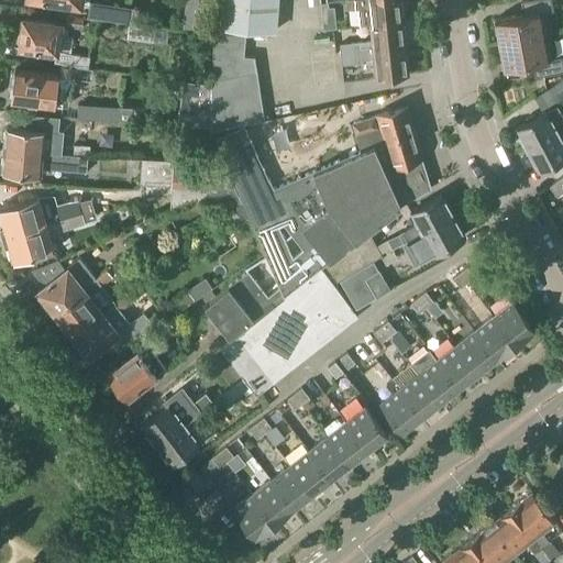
[(276,32),(278,0),(219,0),(217,28),(246,30),(276,32)]
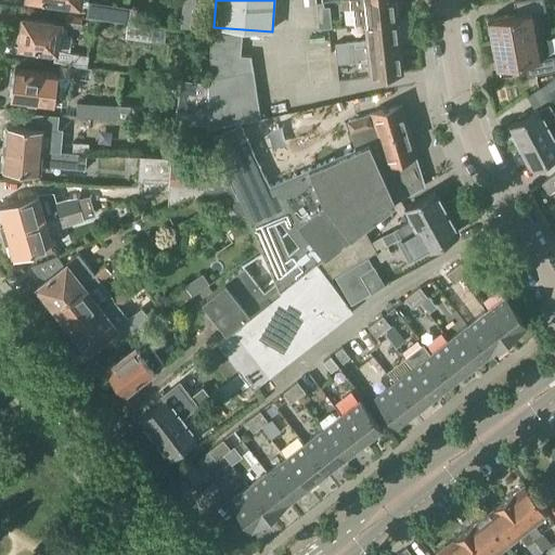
[(315,4),(319,29),(332,28),(328,8),(323,8),(323,2),(317,3),(315,0),(302,0),(304,5),(315,4)]
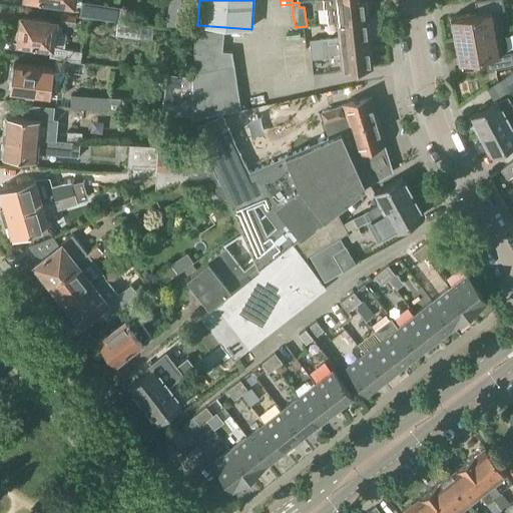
[(339,22),(365,19),(363,0),(314,0),(316,9),(325,8),(327,23),(339,22)]
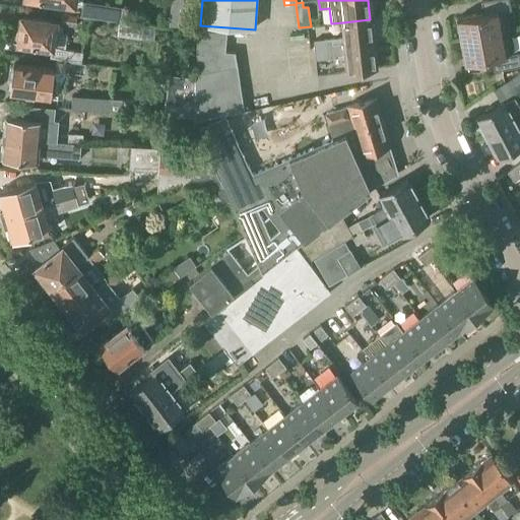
[(457,18),(461,41),(509,33),(505,10),(511,9),(509,0),(491,0),(482,2),(484,13),(457,18)]
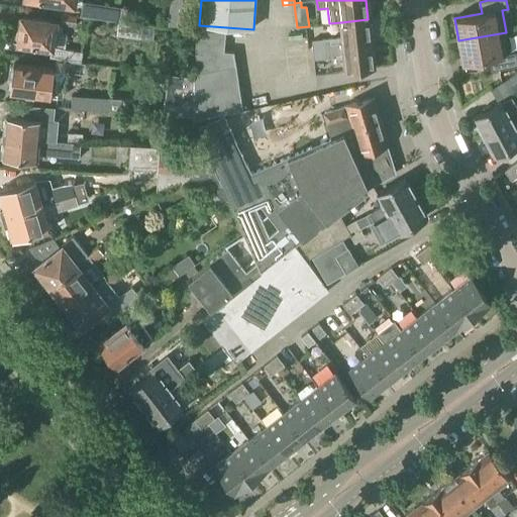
[(82,2),(80,16),(119,22),(121,7),(82,2)]
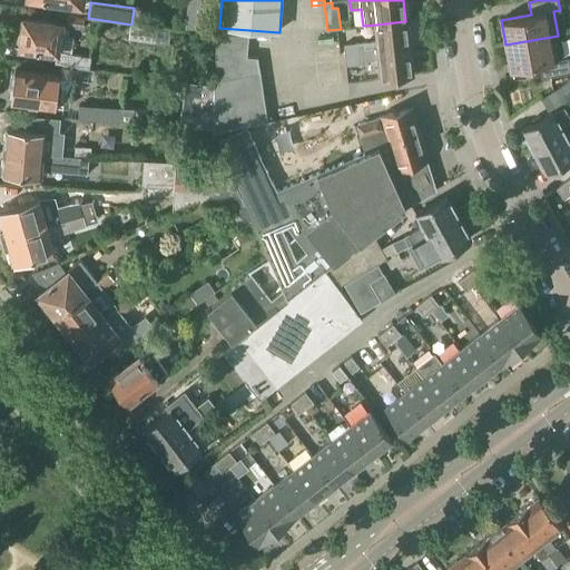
[(82,27),(85,18),(85,17),(68,15),(67,25),(23,19),(20,48),(56,52),(57,52),(59,35),(68,36),(69,25),(82,27)]
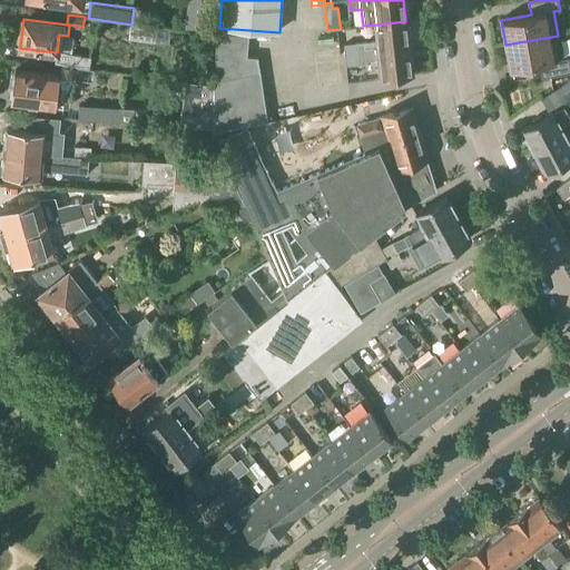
[(380,52),(409,49),(405,21),(376,25),(379,40),(379,47),(380,52)]
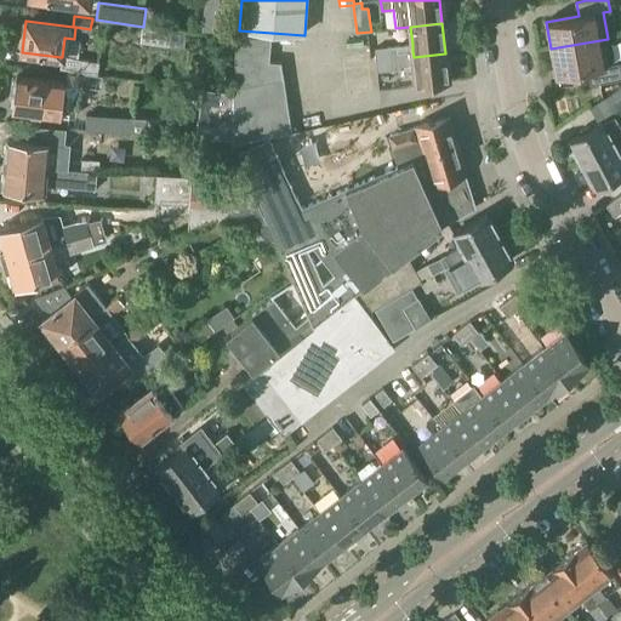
[(184,35),(142,29),(141,45),(183,50),(184,35)]
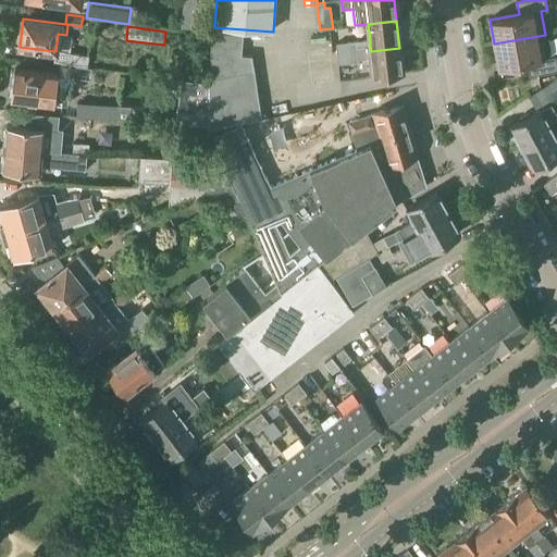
[(208,126),(262,118),(252,56),(242,56),(244,29),(214,27),(210,27),(209,84),(208,126)]
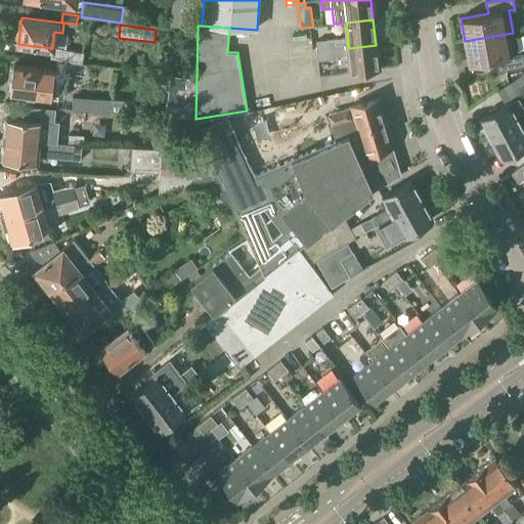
[(513,33),(465,41),(469,63),(496,58),(498,71),(523,66),(523,62),(522,54),(517,55),(516,54),(513,33)]
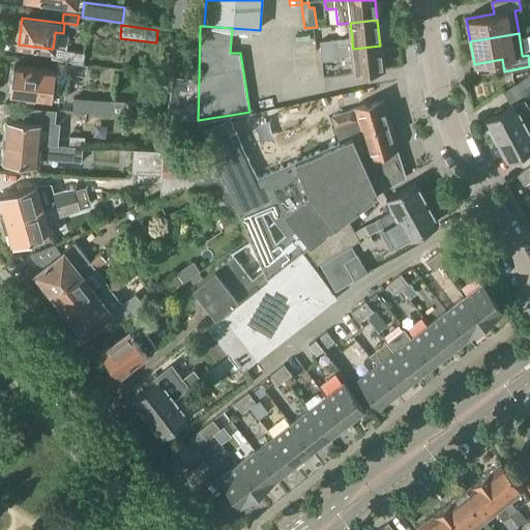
[(321,52),(321,53),(331,51),(353,49),(352,43),(352,37),(320,41),(321,52)]
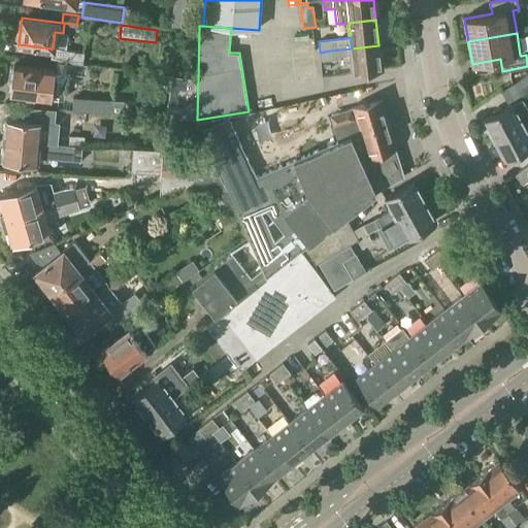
[(378,45),(352,48),(352,55),(355,74),(382,71),(378,45)]
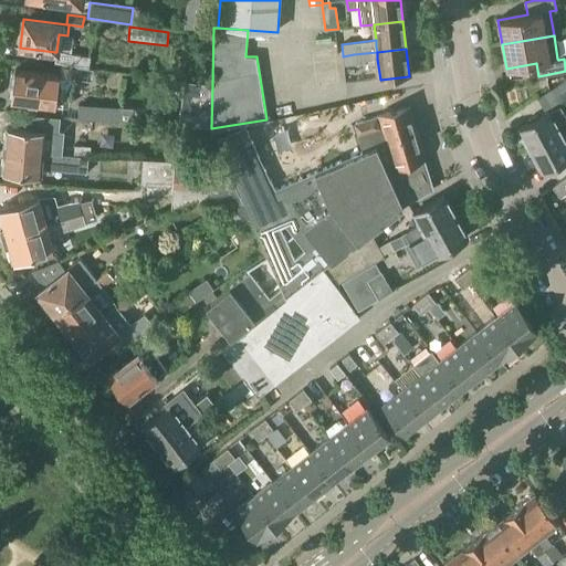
[(88,69),(91,56),(56,52),(55,52),(53,64),(88,69)]
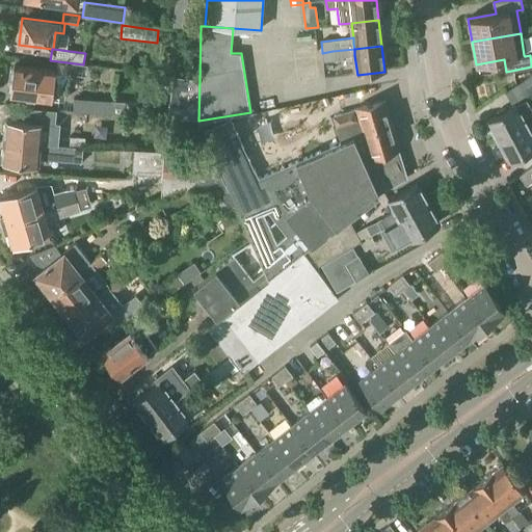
[(322,53),(323,61),(346,59),(346,56),(354,55),(354,49),(333,51),(322,53)]
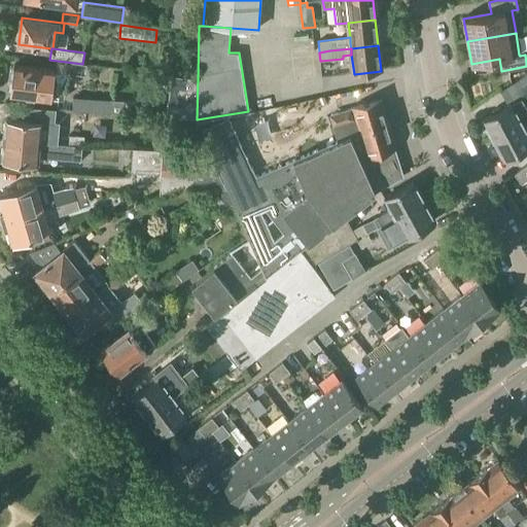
[(58,99),(62,71),(15,66),(11,94),(58,99)]
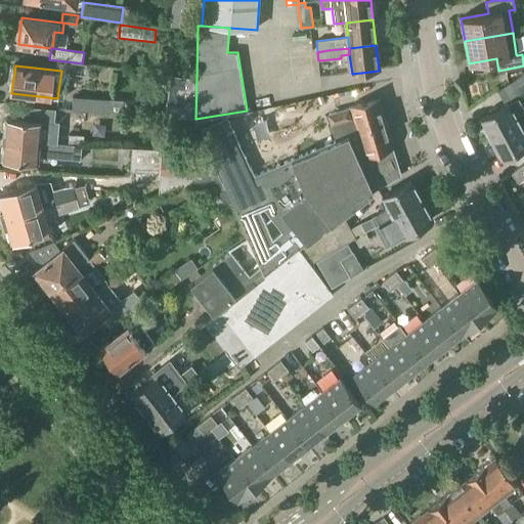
[(505,102),(523,89),(523,74),(498,91),(505,102)]
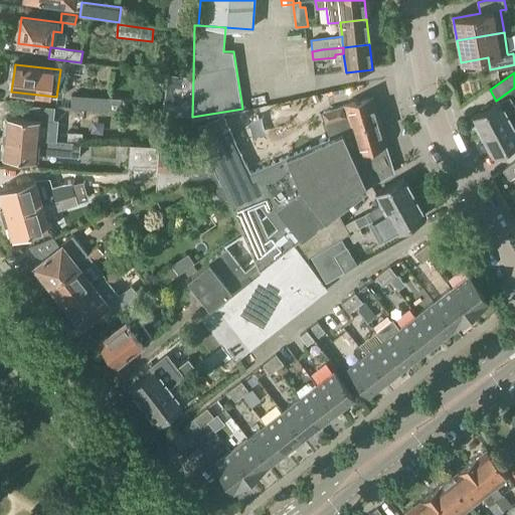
[(161,114),(192,117),(193,77),(167,73),(161,114)]
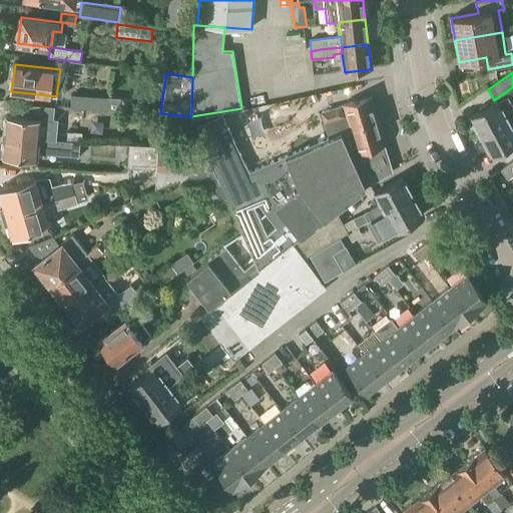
[(120,98),(70,95),(69,108),(119,111),(120,98)]
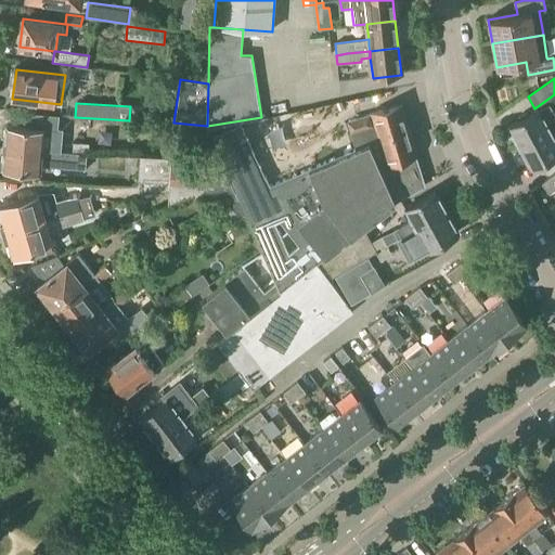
[(508,126),(520,146),(551,131),(554,128),(554,116),(549,105),(508,126)]
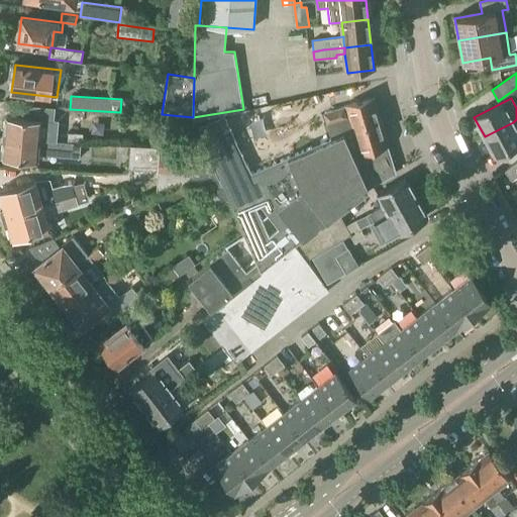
[(374,99),(324,113),(332,138),(342,134),(381,123),(374,99)]
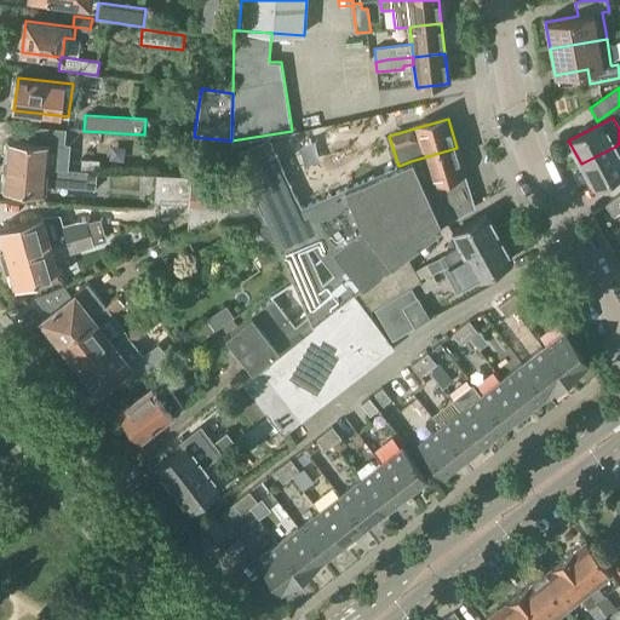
[(68,170),(69,158),(49,156),(50,143),(9,139),(6,165),(68,170)]
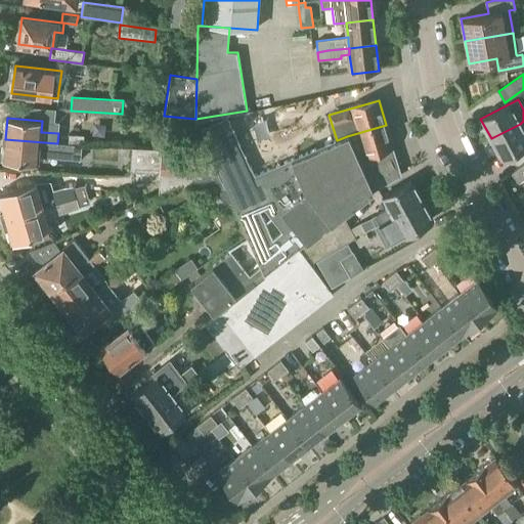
[(227,118),(201,129),(224,182),(222,182),(224,186),(231,204),(232,204),(247,237),(264,276),(298,250),(343,215),(373,191),(401,175),(399,168),(368,182),(356,157),(347,136),(337,140),(254,175),(227,118)]
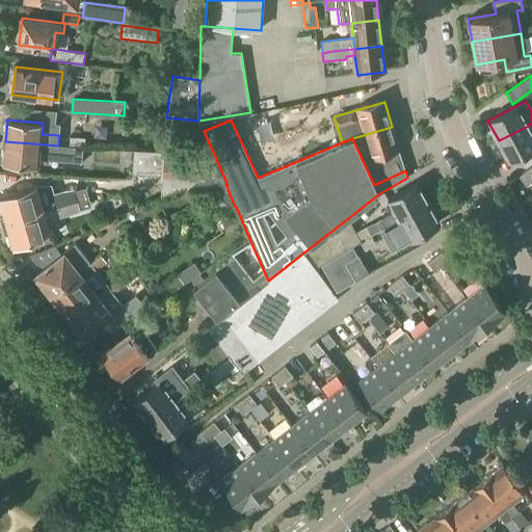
[(531,123),(528,126),(499,140),(509,160),(531,148),(531,123)]
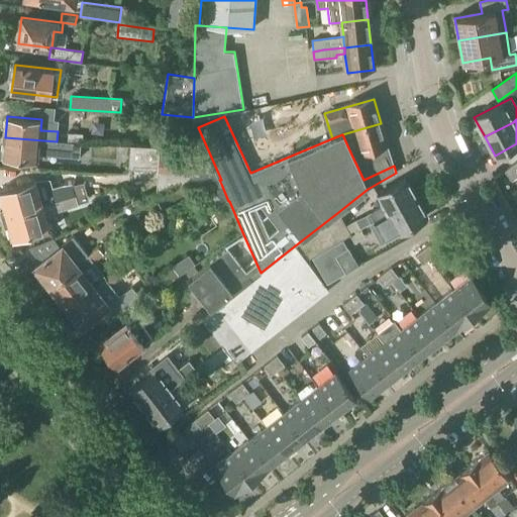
[(381,123),(342,134),(351,154),(387,144),(381,123)]
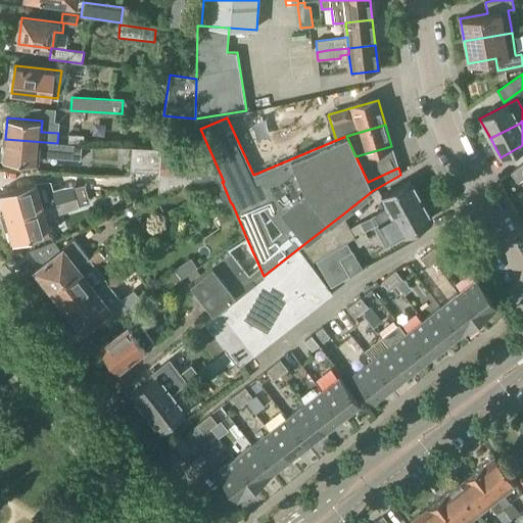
[(57,143),(5,139),(3,160),(39,162),(39,156),(80,160),(81,146),(74,146),(74,145),(57,143)]
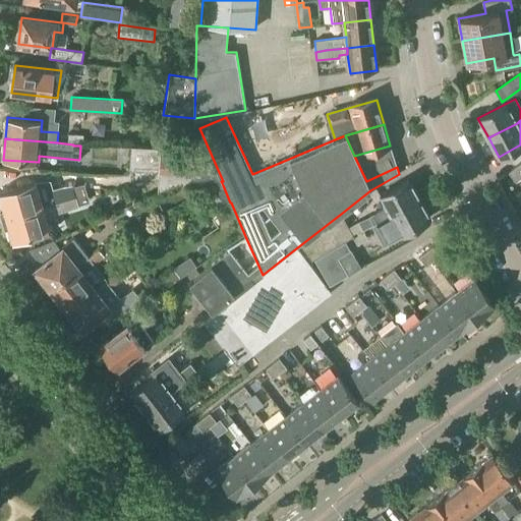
[(223,185),(221,181),(208,151),(193,151),(193,150),(131,147),(129,169),(159,171),(159,179),(158,193),(179,184),(213,186),(213,187),(217,185),(223,185)]
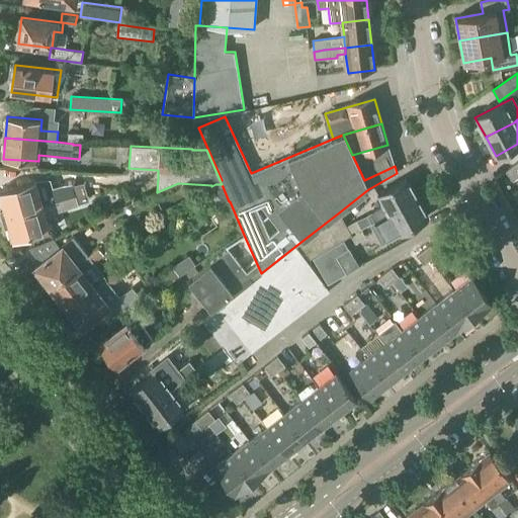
[(513,181),(517,177),(517,173),(512,166),(505,172),(513,181)]
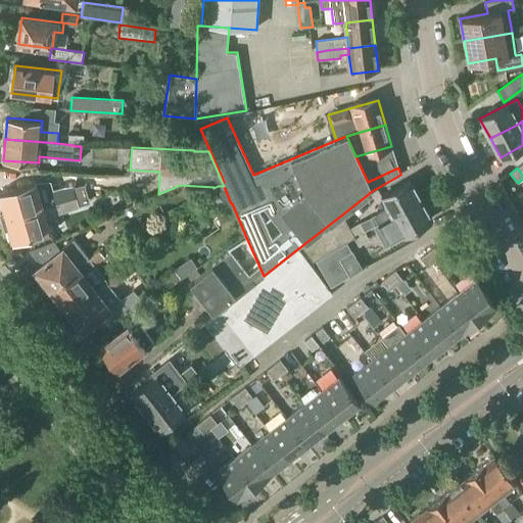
[(375,226),(421,200),(411,181),(382,196),(389,207),(370,219),(375,226)]
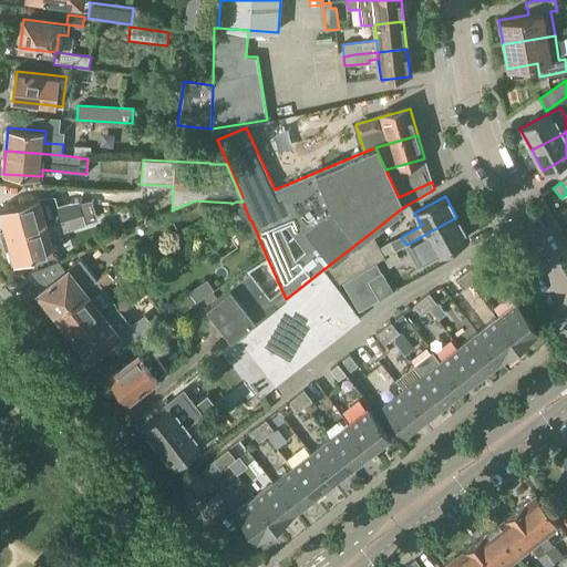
[(0,228),(2,237),(82,214),(79,203),(79,200),(66,203),(42,209),(38,198),(0,208),(0,228)]
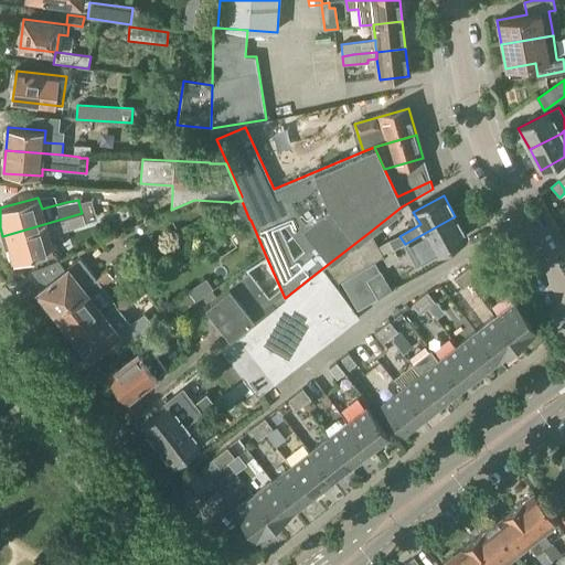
[(92,199),(78,202),(82,213),(85,222),(97,219),(92,199)]
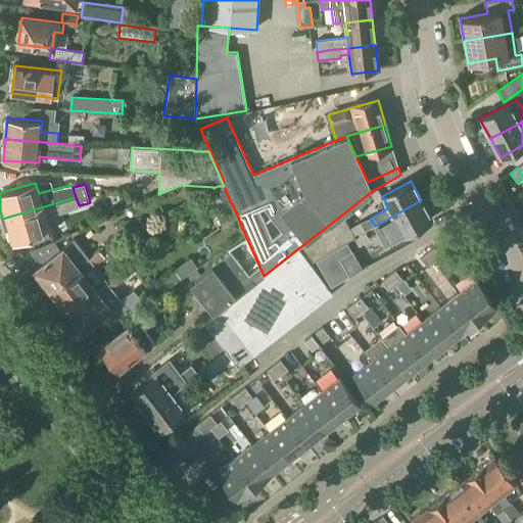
[(218,186),(214,188),(226,206),(231,203),(224,186),(218,186)]
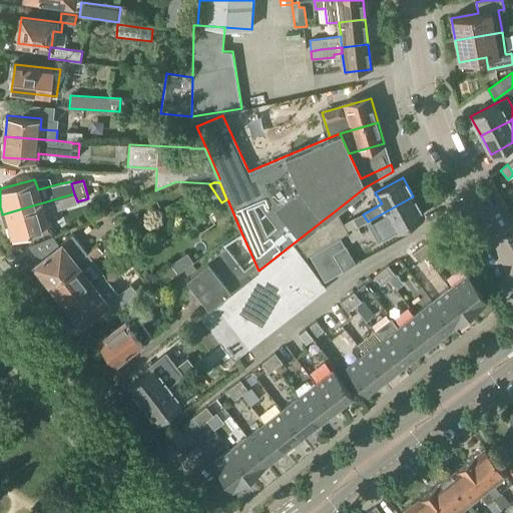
[(12,237),(48,227),(44,213),(77,202),(77,201),(74,193),(2,214),(5,223),(8,224),(12,237)]
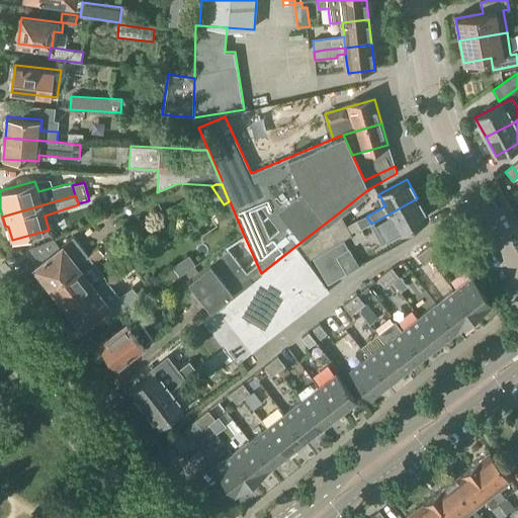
[(417,198),(371,224),(381,242),(427,217),(417,198)]
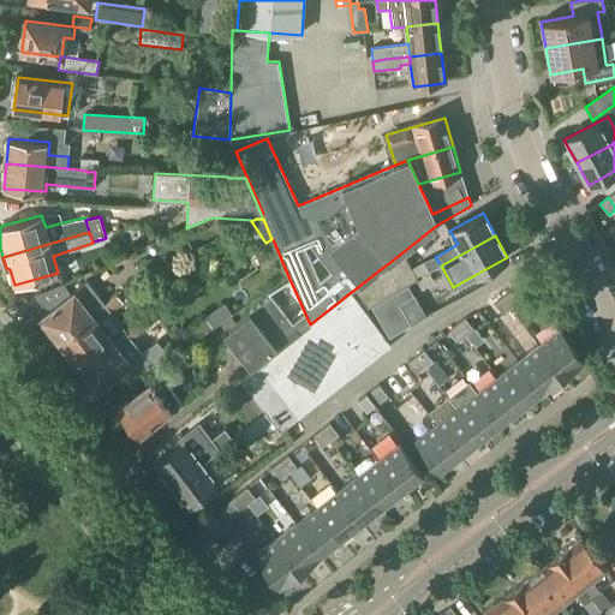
[(423,262),(411,268),(408,263),(402,252),(350,293),(363,310),(370,306),(371,305),(384,298),(404,286),(407,285),(416,279),(428,272),(423,262)]
